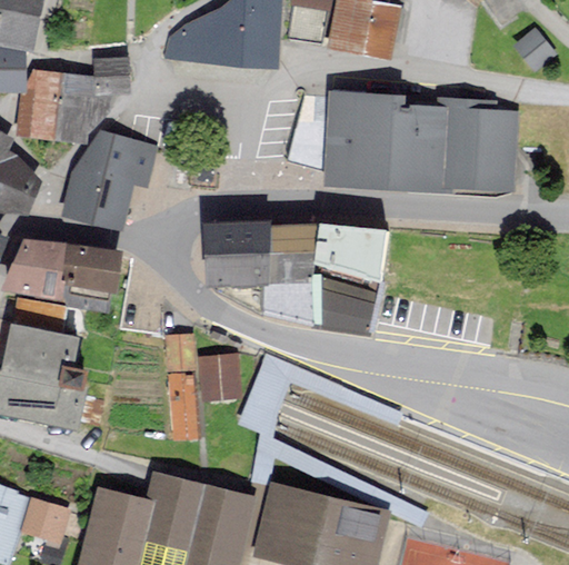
[(0,0),(0,39),(31,46),(40,0),(0,0)]
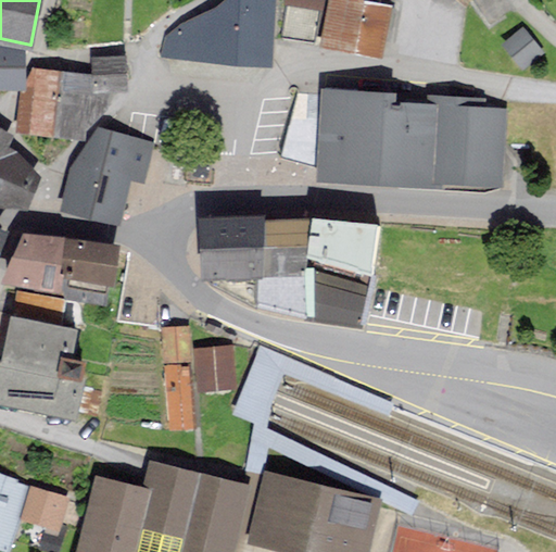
[(268,60),(273,0),(220,0),(167,33),(166,52),(268,60)]
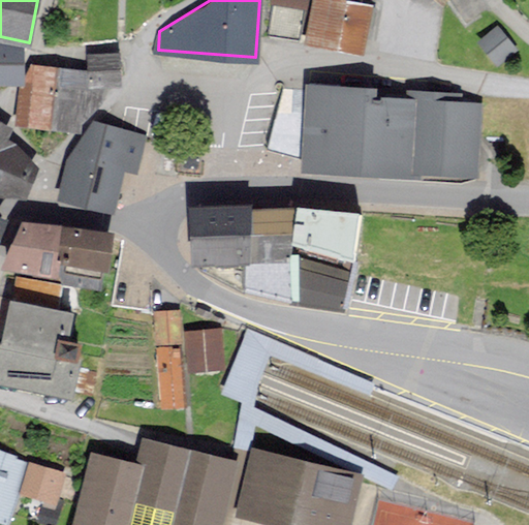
[(275,0),(271,29),(298,32),(302,0),(275,0)]
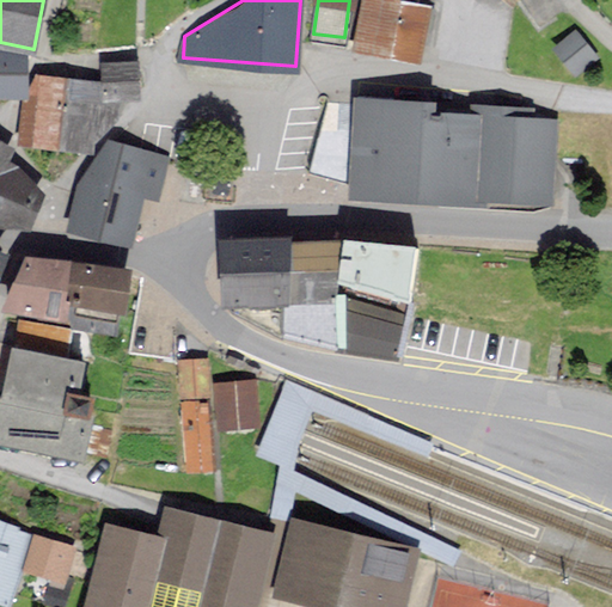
[(363,0),(355,47),(420,59),(429,8),(410,5),(411,0),(363,0)]
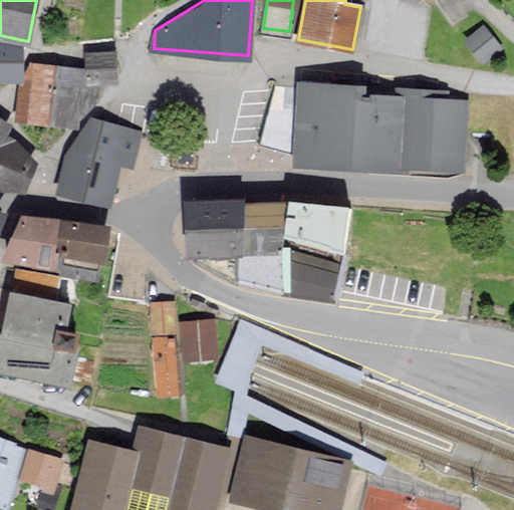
[(485,25),(467,39),(483,59),(501,45),(485,25)]
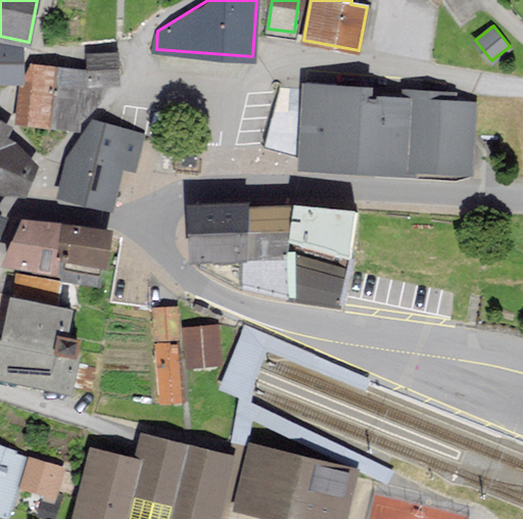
[(20,49),(0,47),(0,80),(19,82),(20,49)]
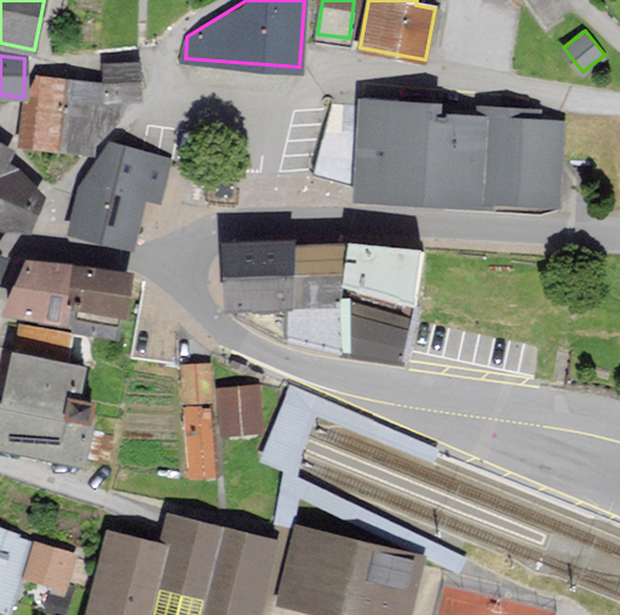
[(101,84),(101,101),(122,99),(142,98),(141,62),(99,63),(101,84)]
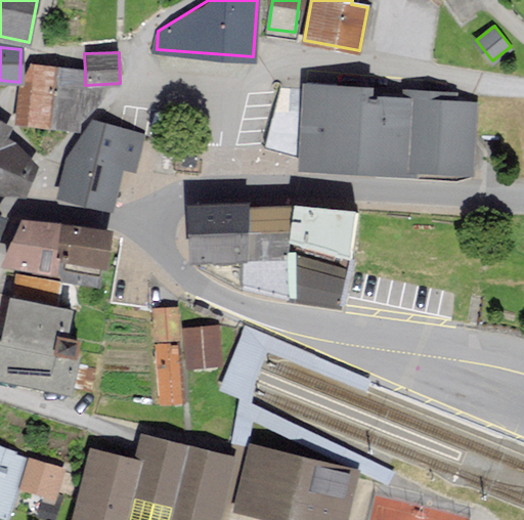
[(16,120),(49,124),(58,66),(30,61),(22,82),(16,120)]
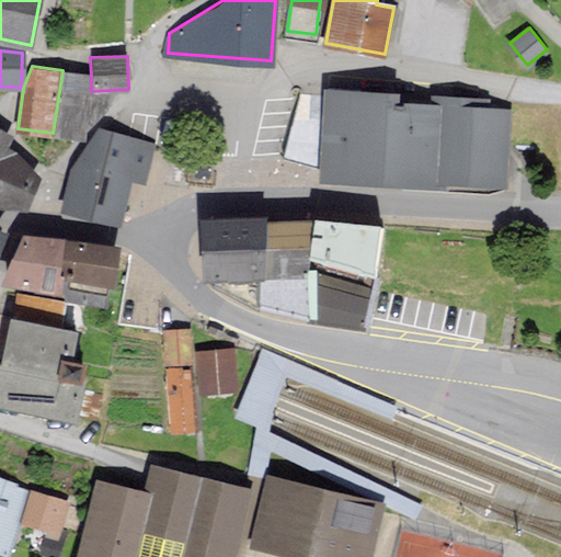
[(91,76),(63,70),(53,133),(84,137),(84,132),(107,105),(111,90),(91,91),(91,76)]
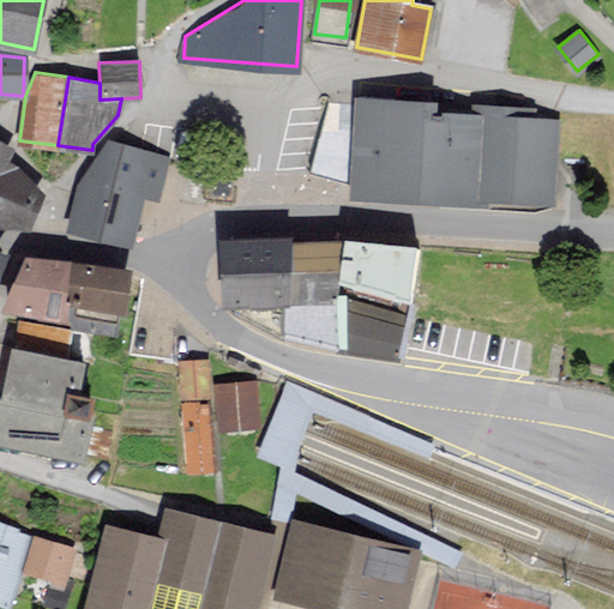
[(539,108),(329,101),(313,170),(348,179),(348,186),(347,210),(488,215),(488,205),(559,207),(561,120),(537,119),(539,108)]
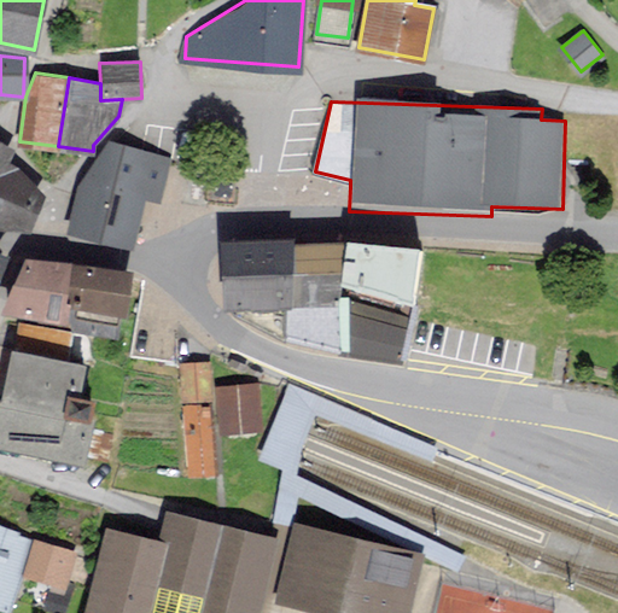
[(80,184),(65,232),(134,249),(144,200),(159,203),(170,156),(110,140),(80,184)]
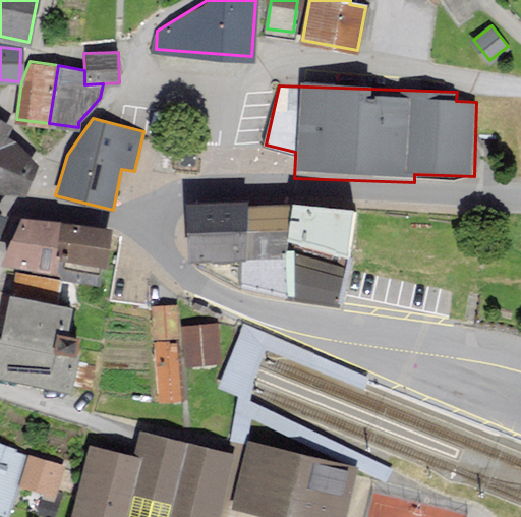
[(0,160),(10,138),(15,127),(4,122),(0,120),(0,160)]
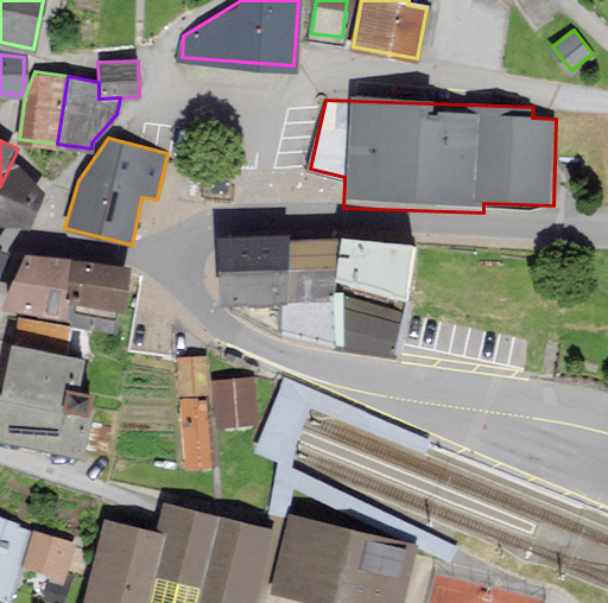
[(0,223),(30,228),(43,192),(12,162),(0,186),(0,223)]
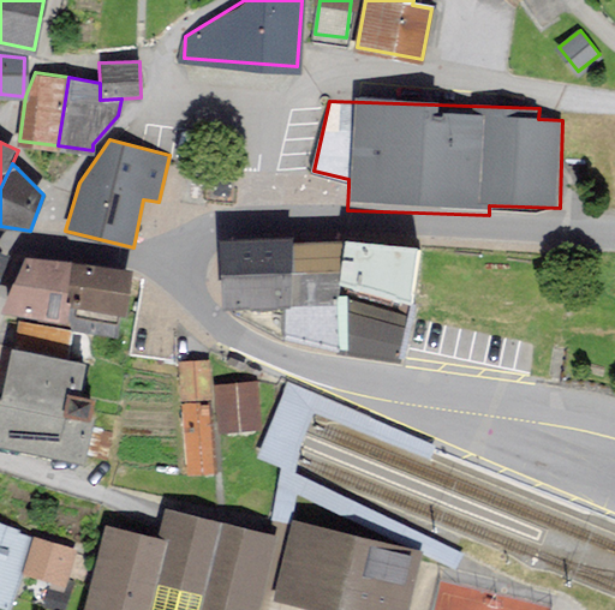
[(225,245),(224,308),(287,309),(288,247),(288,245),(225,245)]
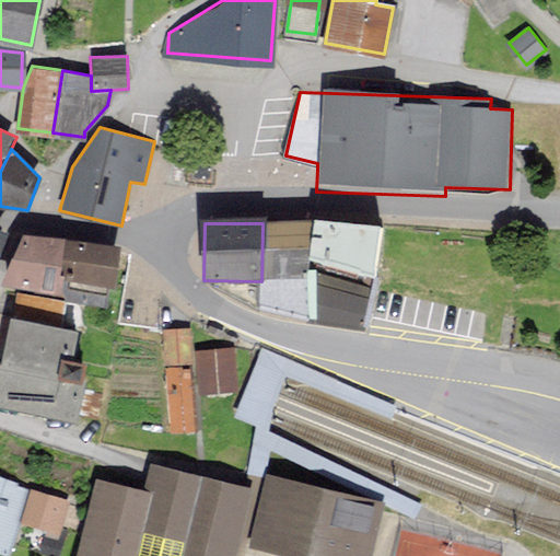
[(269,226),(263,226),(261,281),(261,307),(308,313),(308,273),(308,263),(308,226),(284,226),(269,226)]
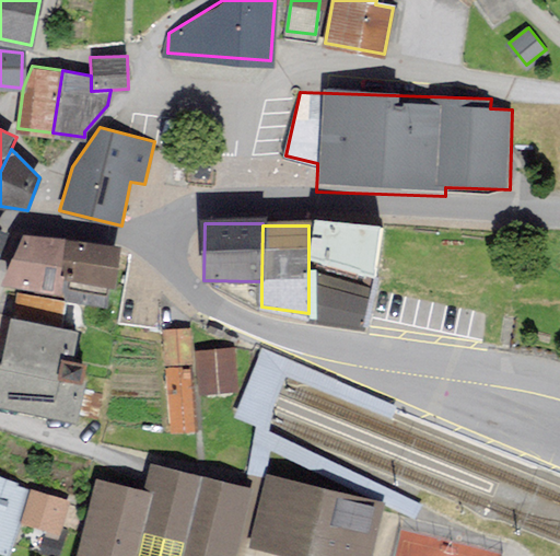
[(373,280),(378,232),(308,226),(308,263),(373,280)]
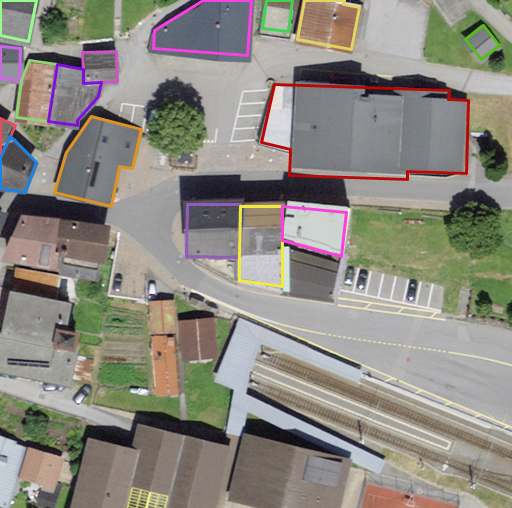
[(59,220),(38,218),(23,216),(5,263),(56,270),(58,256),(54,256),(55,248),(59,220)]
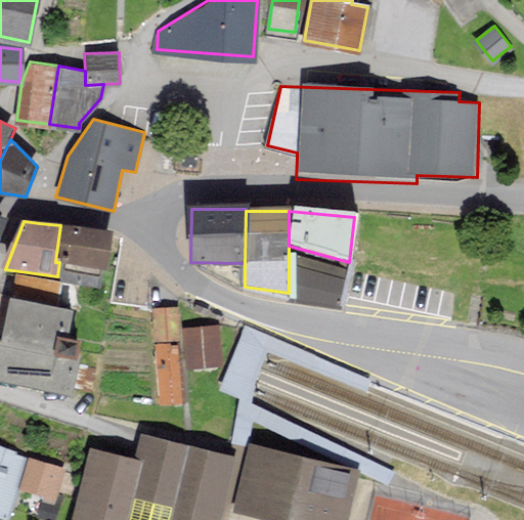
[(110,232),(81,228),(60,225),(56,254),(55,262),(59,262),(75,265),(104,268),(110,232)]
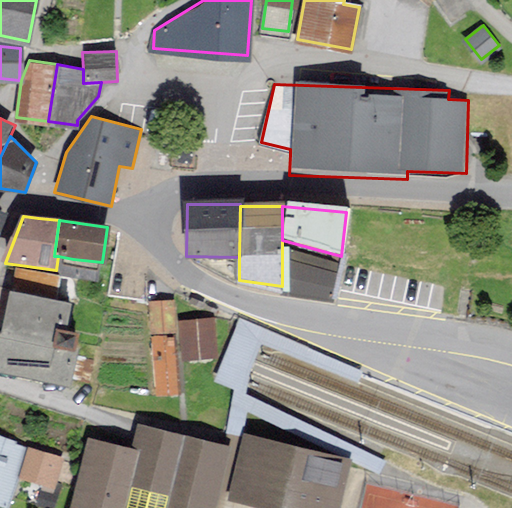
[(334,295),(342,260),(282,249),(282,286),(334,295)]
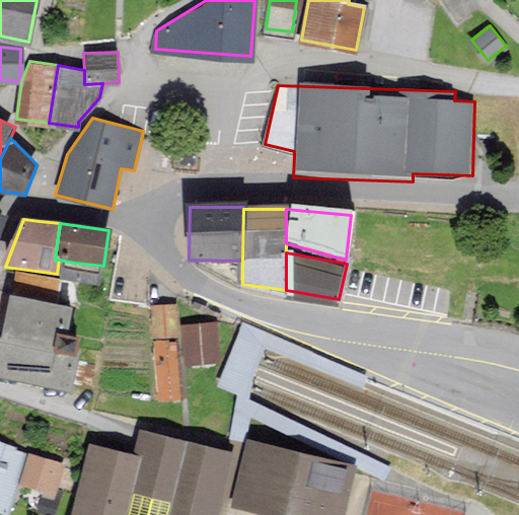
[(18,273),(14,291),(12,298),(56,307),(58,296),(61,281),(18,273)]
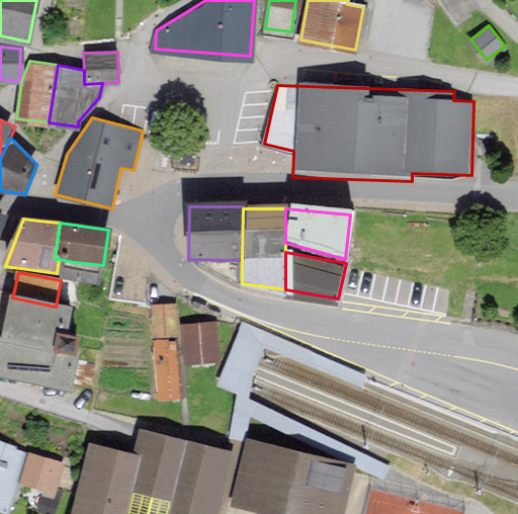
[(71,310),(77,284),(61,280),(58,295),(56,307),(71,310)]
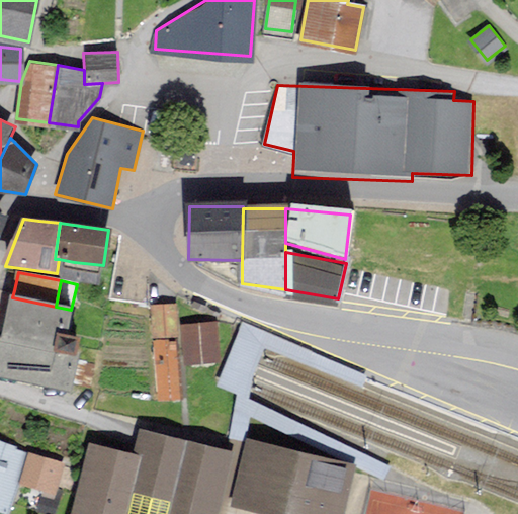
[(1,345),(58,357),(60,349),(51,347),(56,326),(62,328),(67,329),(71,310),(56,307),(12,297),(11,297),(8,312),(1,345)]
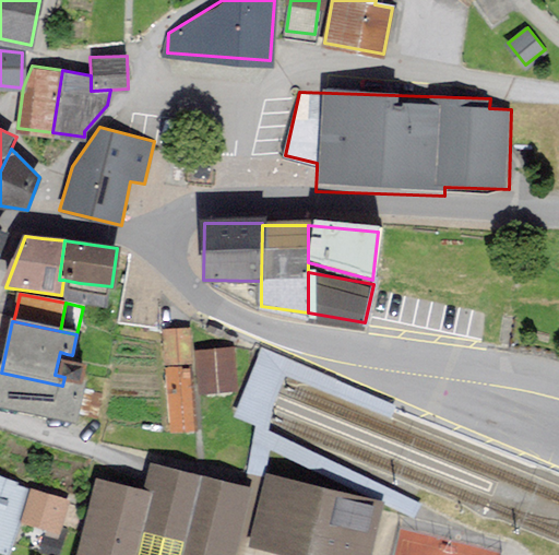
[(187,328),(165,330),(167,361),(190,358),(187,328)]
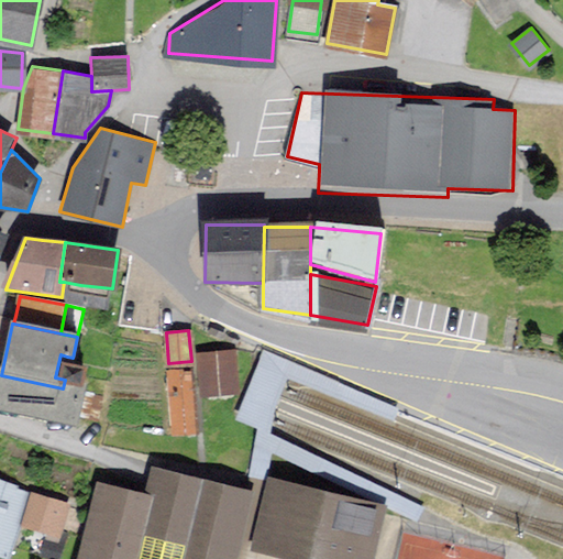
[(279,372),(286,355),(263,347),(235,418),(257,427),(267,402),(279,372)]
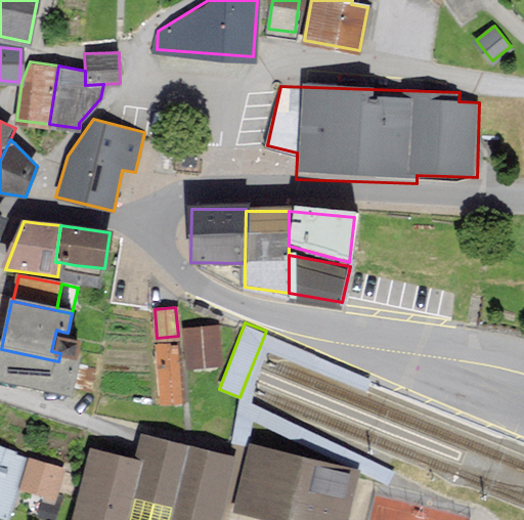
[(217,326),(185,330),(189,365),(221,362),(217,326)]
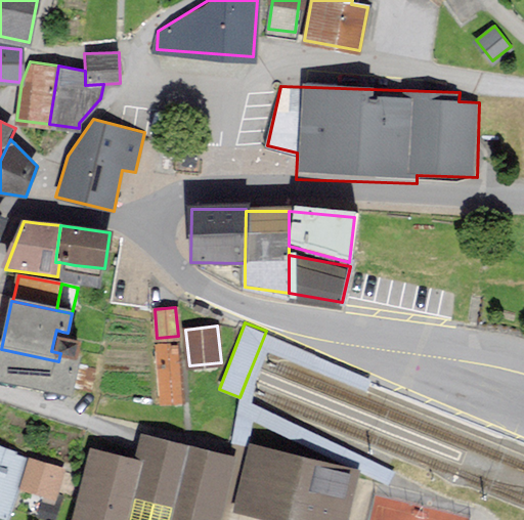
[(249,374),(239,397),(230,441),(241,444),(245,445),(248,432),(252,433),(253,420),(284,435),(302,432),(359,459),(357,469),(372,475),(388,482),(392,475),(395,469),(252,401),(257,378),(261,369),(263,364),(268,350),(366,389),(369,383),(372,377),(266,331),(260,346),(249,374)]
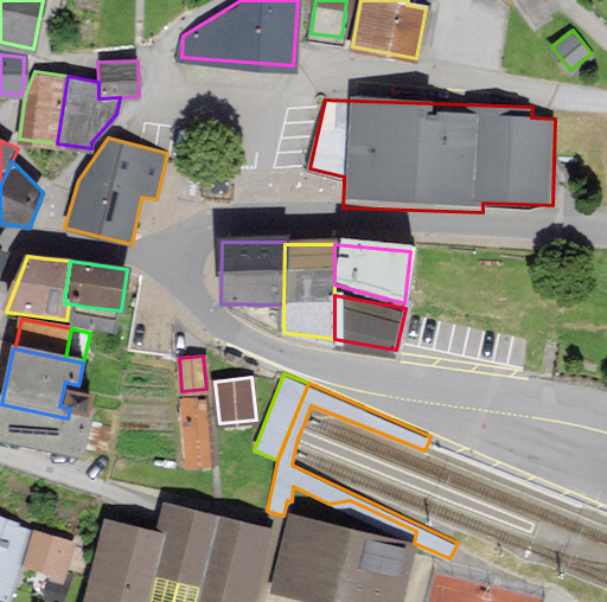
[(205,399),(183,401),(186,465),(209,463),(205,399)]
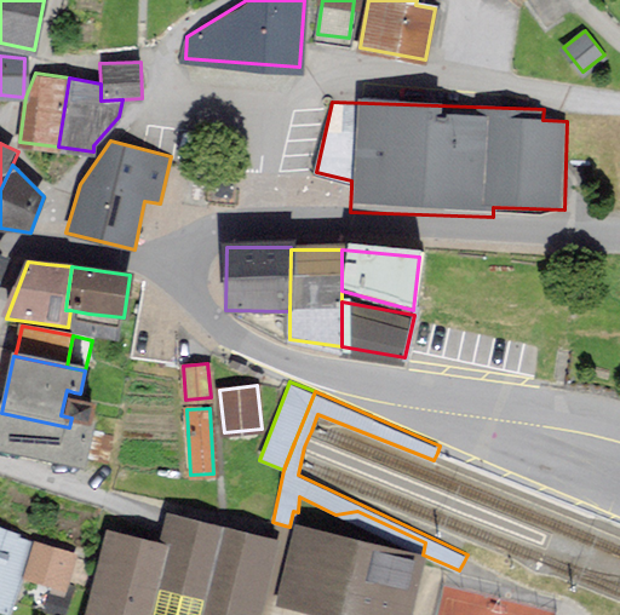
[(91,413),(74,409),(72,418),(69,427),(1,413),(0,421),(0,452),(82,469),(90,432),(87,432),(91,413)]
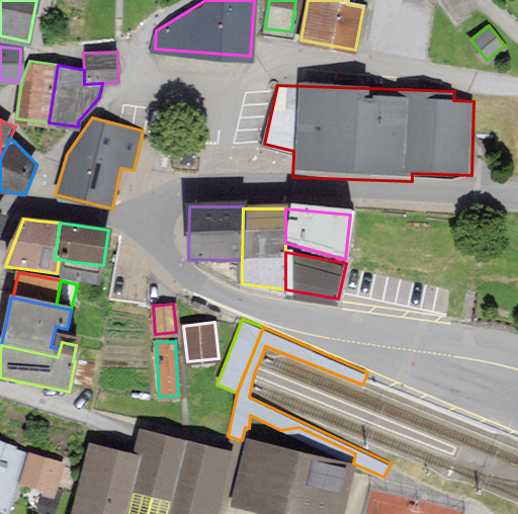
[(132,448),(90,438),(71,513),(214,513),(231,450),(137,427),(132,448)]
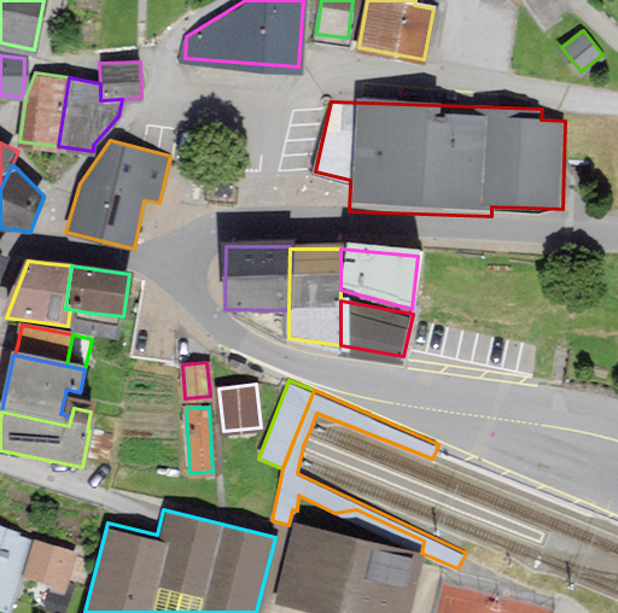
[(410,612),(425,554),(293,523),(290,537),(274,602),(321,612),(410,612)]
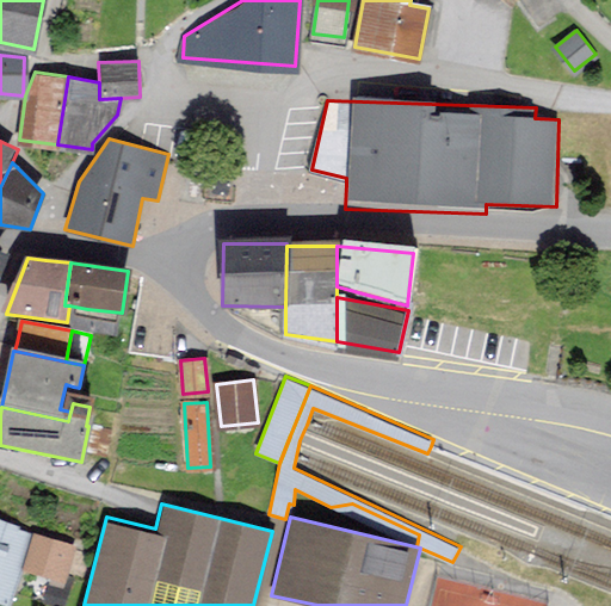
[(30,530),(0,519),(0,599),(6,601),(30,530)]
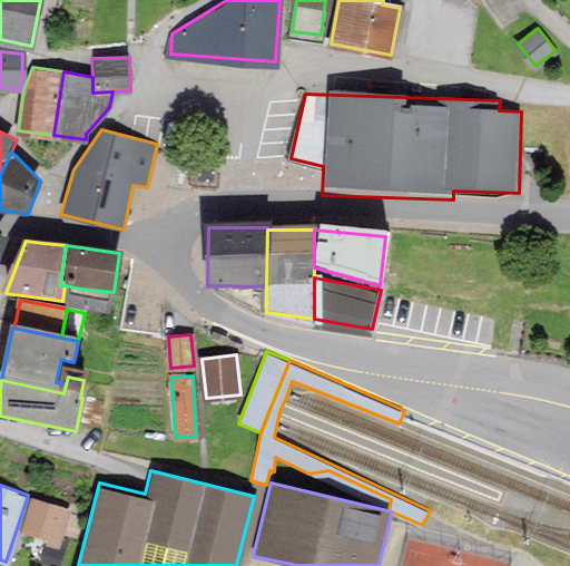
[(68,510),(33,498),(23,528),(58,540),(68,510)]
